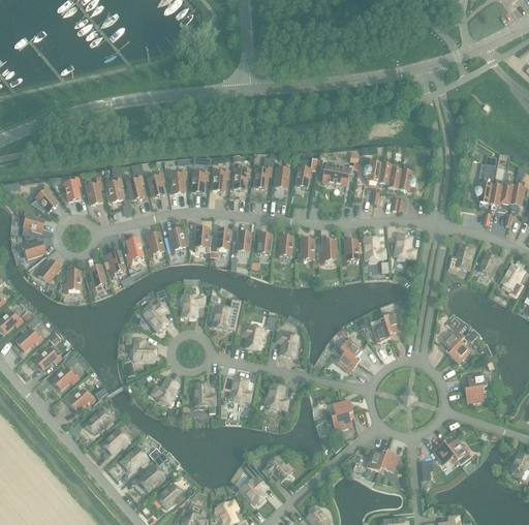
[(351,152),(349,160),(359,161),(360,153),(351,152)]
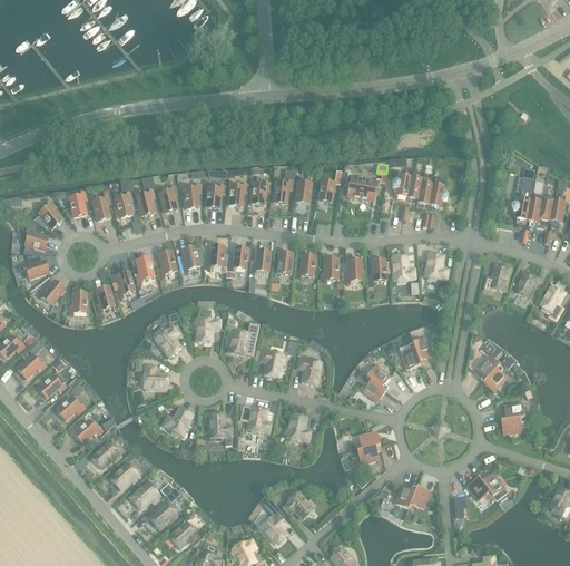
[(526,168),(524,177),(534,179),(536,171),(526,168)]
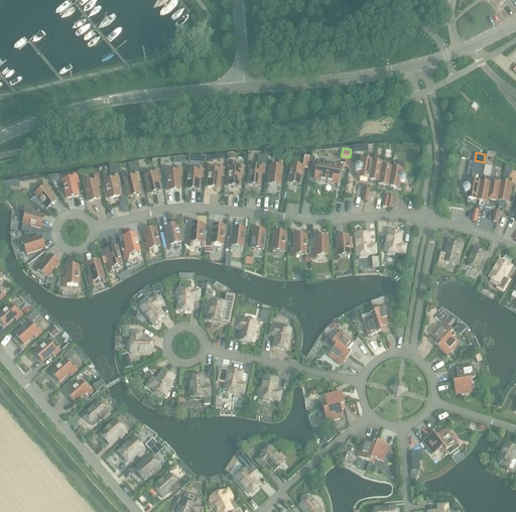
[(314,175),(327,177),(330,160),(318,158),(318,156),(315,155),(313,163),(316,163),(314,175)]
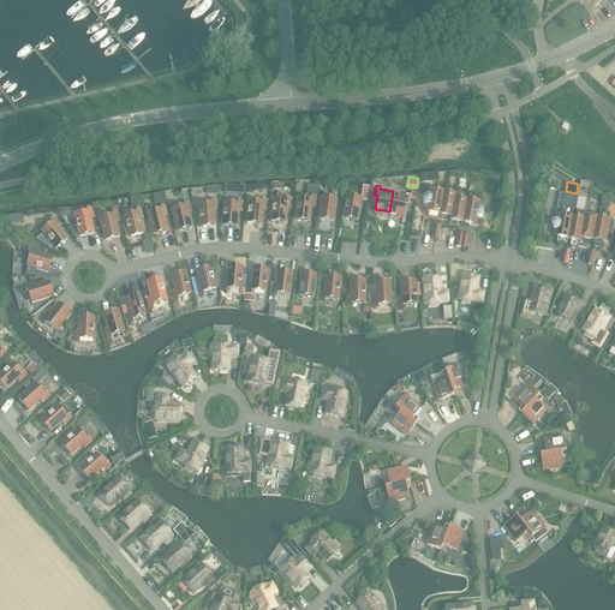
[(440,211),(443,190),(430,187),(429,195),(427,193),(424,196),(423,199),(425,202),(428,202),(427,209),(440,211)]
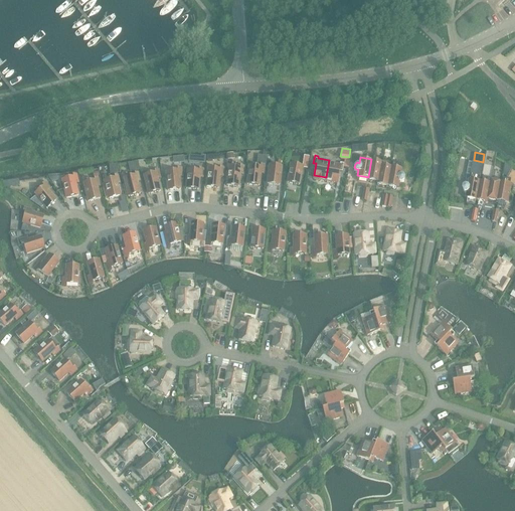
[(136,159),(127,161),(130,170),(139,167),(136,159)]
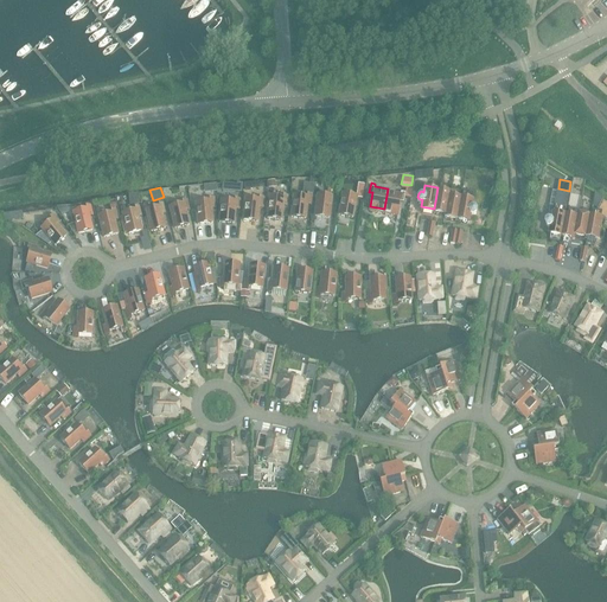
[(438,187),(434,209),(445,211),(446,211),(448,192),(449,192),(449,189),(438,187)]
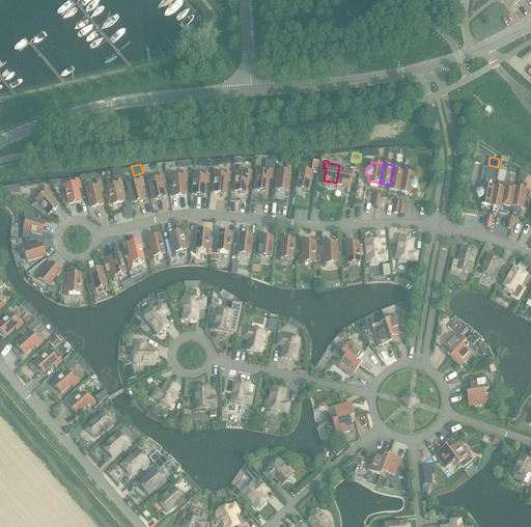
[(353,173),(355,165),(351,165),(351,167),(339,165),(336,183),(347,185),(350,172),(353,173)]
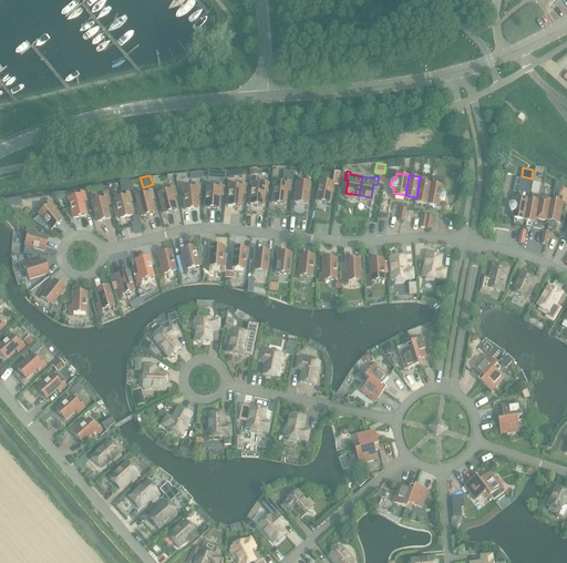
[(511,204),(511,206),(512,210),(515,210),(514,216),(525,218),(529,197),(533,178),(532,178),(522,176),(517,196),(516,203),(514,202),(511,204)]
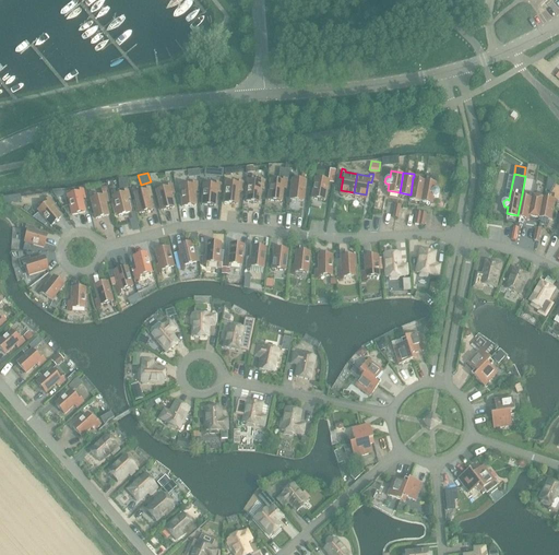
[(271,177),(269,197),(282,198),(283,185),(286,185),(287,176),(283,176),(283,178),(271,177)]
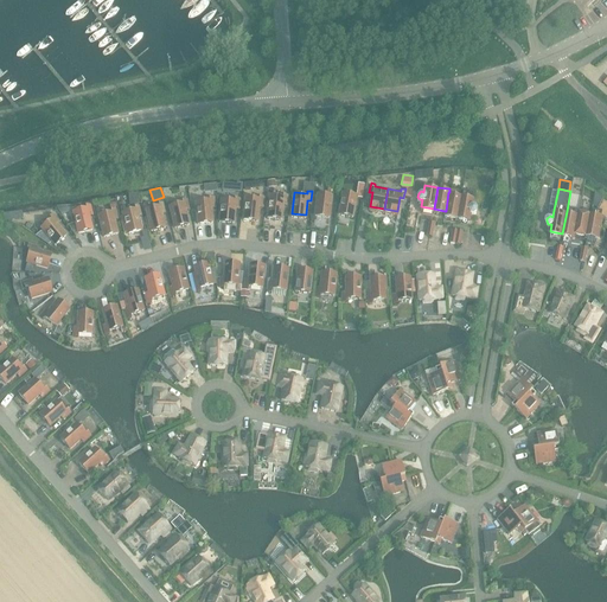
[(343,191),(339,211),(353,213),(357,193),(343,191)]
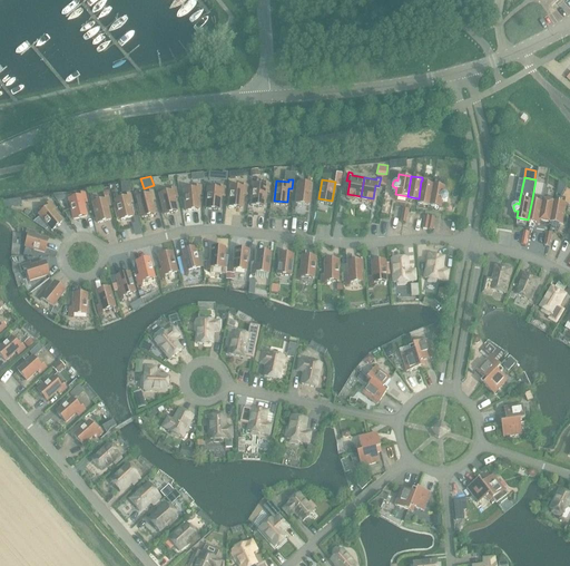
[(252,202),(264,203),(266,189),(269,189),(271,181),(266,181),(266,183),(253,182),(252,202)]
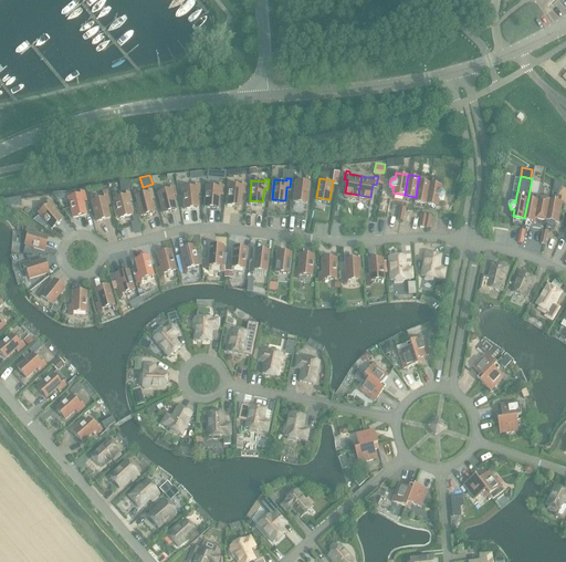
[(310,180),(296,179),(294,198),(307,199),(310,180)]
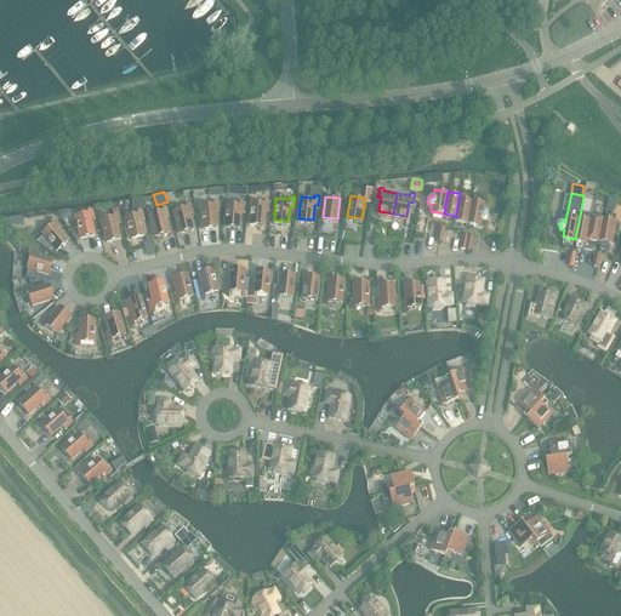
[(471,199),(460,197),(459,197),(456,216),(455,216),(455,220),(467,222),(471,199)]
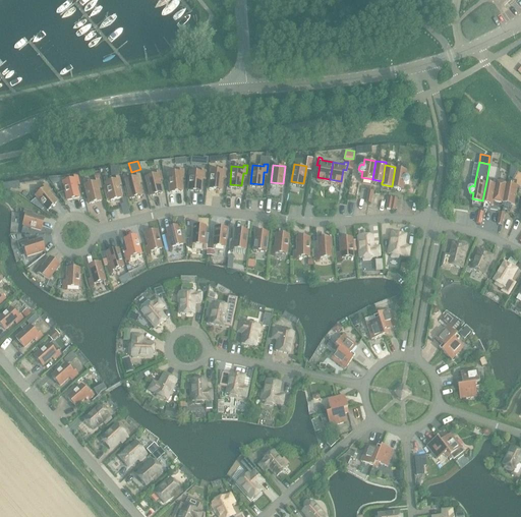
[(223,169),(211,168),(209,185),(221,186),(222,174),(226,175),(226,167),(223,166),(223,169)]
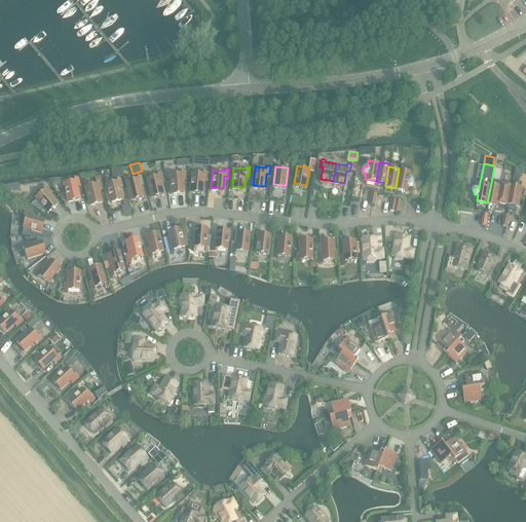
[(185,169),(182,169),(182,172),(171,173),(172,191),(184,189),(183,177),(186,177),(185,169)]
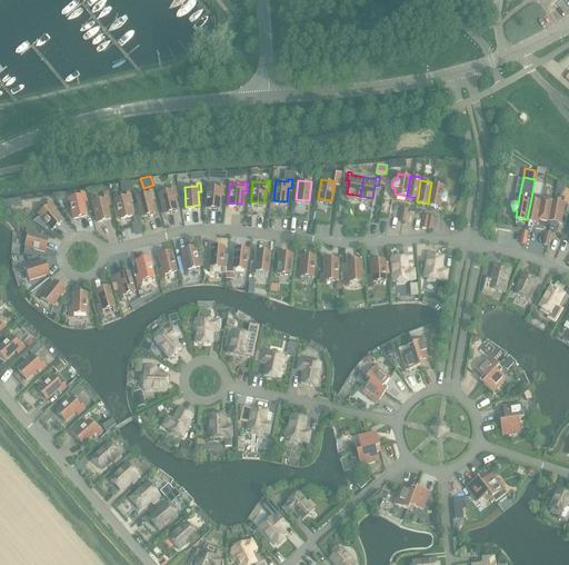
[(225,192),(225,184),(220,182),(220,186),(208,185),(206,205),(219,206),(221,191),(225,192)]
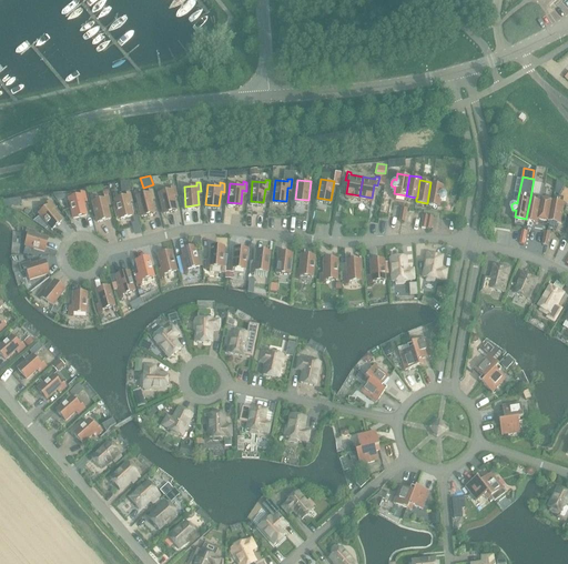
[(430,182),(427,203),(438,204),(439,198),(443,199),(445,197),(446,194),(444,191),(442,191),(443,184),(430,182)]
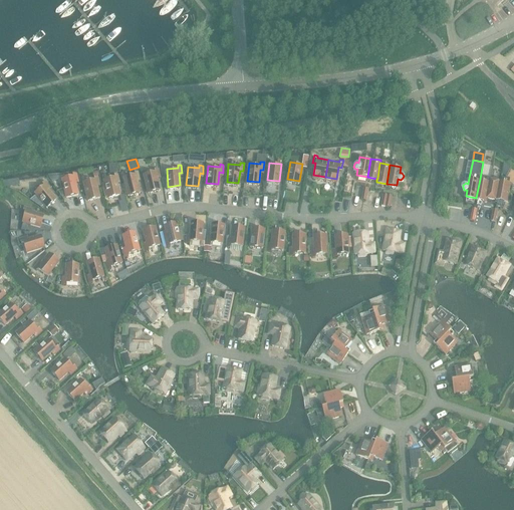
[(149,190),(160,187),(157,175),(160,174),(158,167),(155,167),(155,170),(144,173),(149,190)]
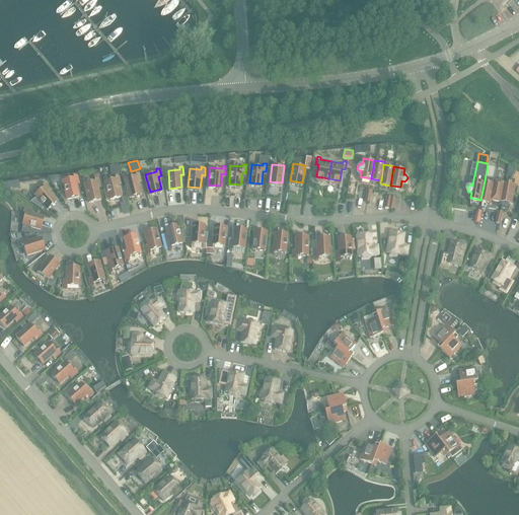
[(141,178),(139,170),(136,171),(137,174),(125,177),(130,195),(141,192),(138,179),(141,178)]
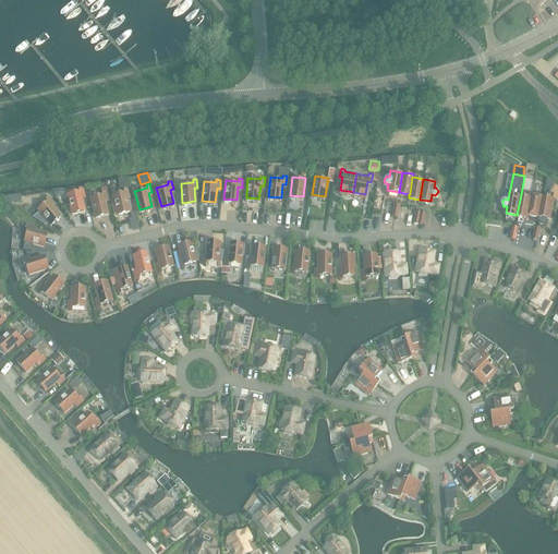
[(70,202),(62,204),(68,212),(72,211),(85,208),(82,195),(85,194),(84,188),(83,185),(79,187),(80,188),(80,189),(68,192),(70,202)]
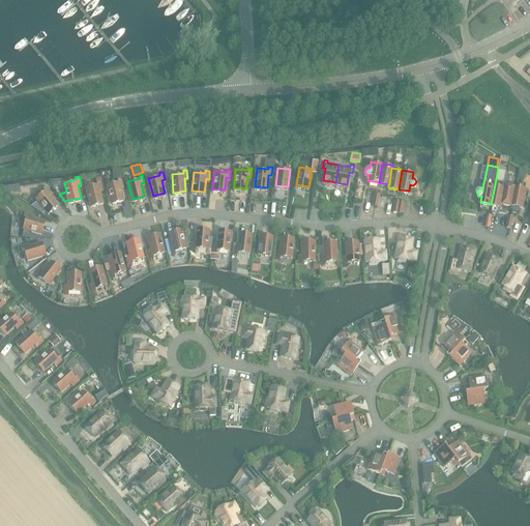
[(107,183),(112,201),(123,198),(120,185),(123,185),(121,177),(118,178),(118,180),(107,183)]
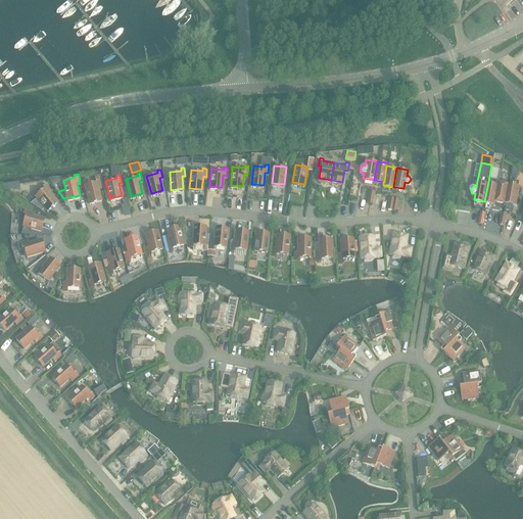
[(99,177),(96,178),(96,181),(85,184),(90,201),(101,198),(98,186),(101,185),(99,177)]
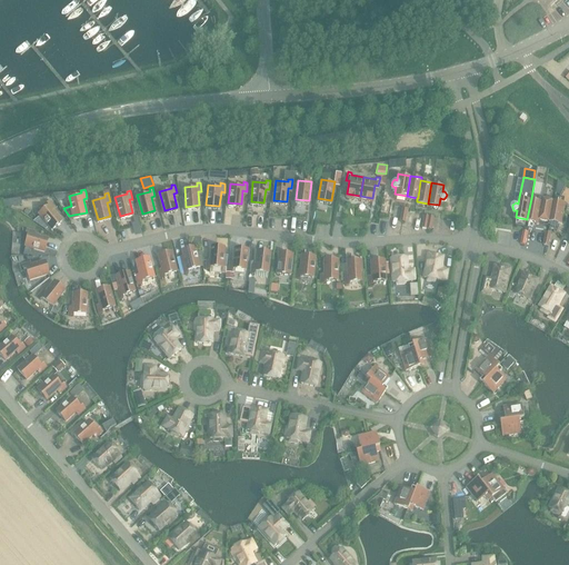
[(2,198),(1,204),(3,205),(12,207),(13,204),(15,204),(13,197),(2,198)]
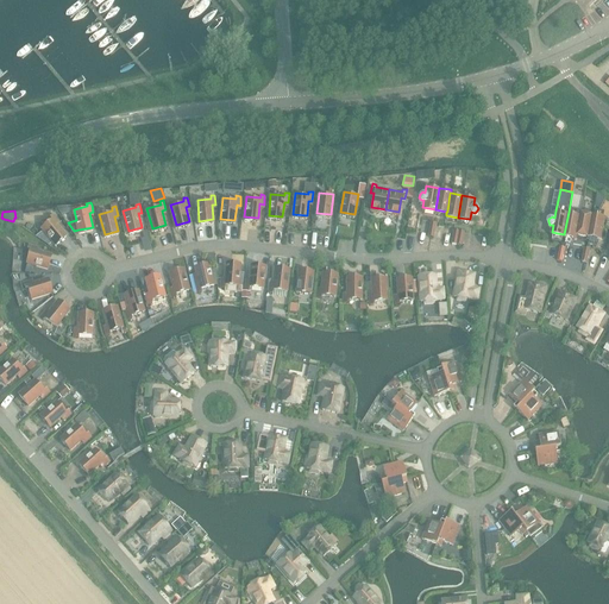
[(592,213),(581,211),(579,214),(581,214),(577,233),(589,236),(592,213)]
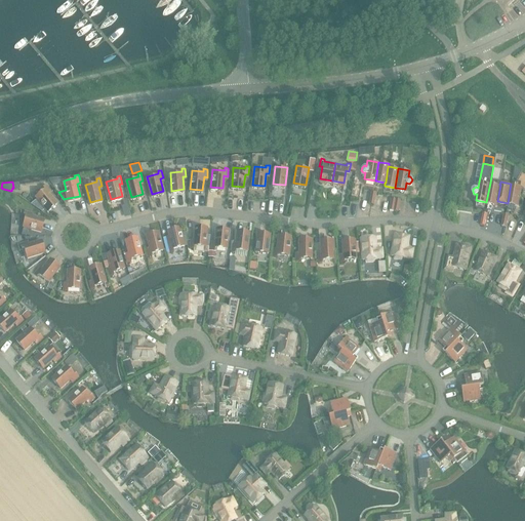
[(38,196),(35,199),(40,205),(43,203),(47,208),(57,201),(49,191),(51,189),(46,183),(43,185),(45,187),(36,195),(38,196)]
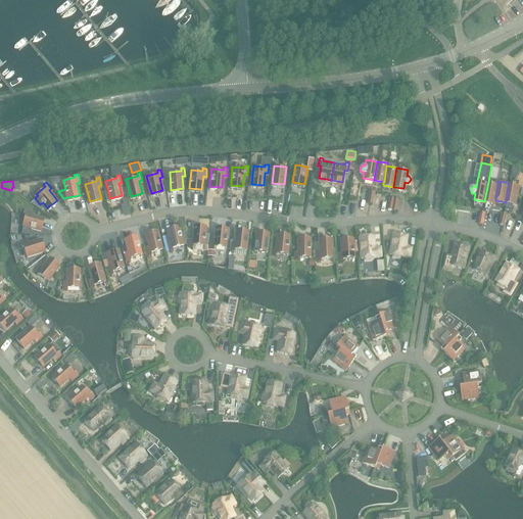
[(484,201),(495,203),(495,200),(498,184),(497,184),(488,182),(484,201)]
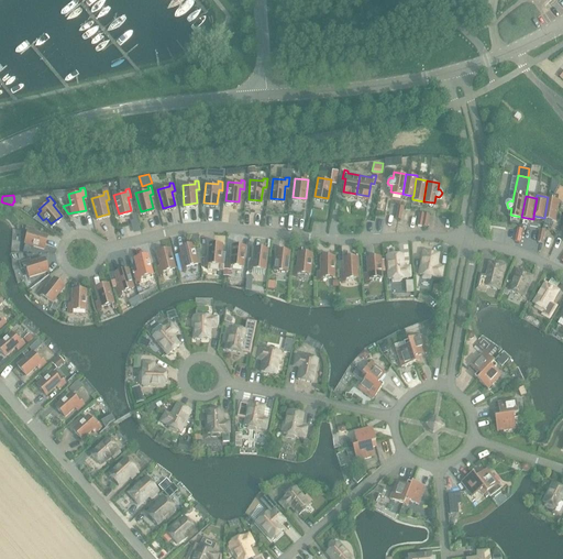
[(555,220),(559,199),(548,197),(544,218),(555,220)]
